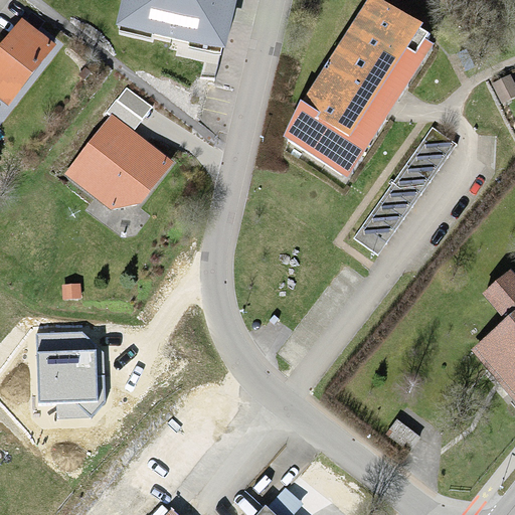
[(229,0),(124,0),(121,19),(221,39),(229,0)]
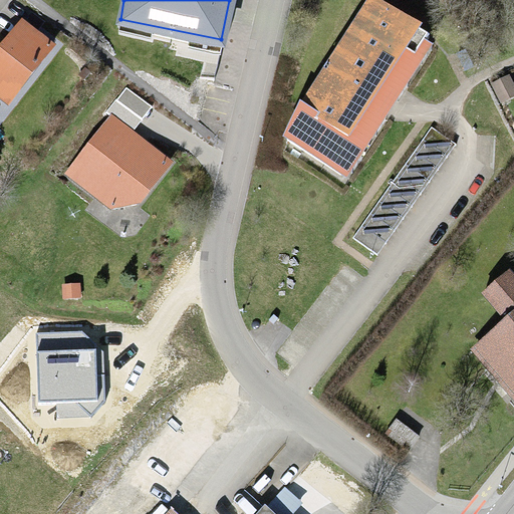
[(370,14),(285,144),(342,181),(428,51),(370,14)]
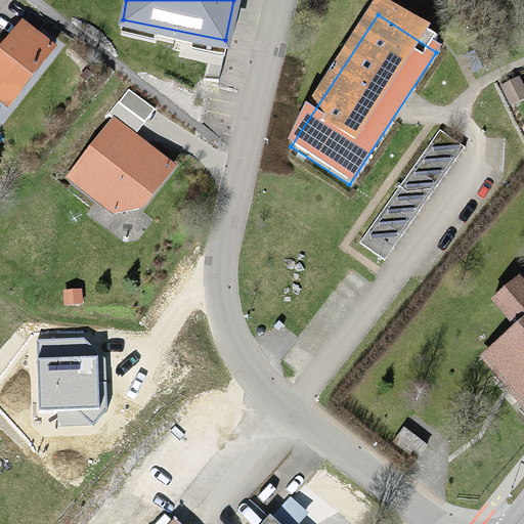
[(22,27),(0,56),(0,103),(15,116),(60,55),(22,27)]
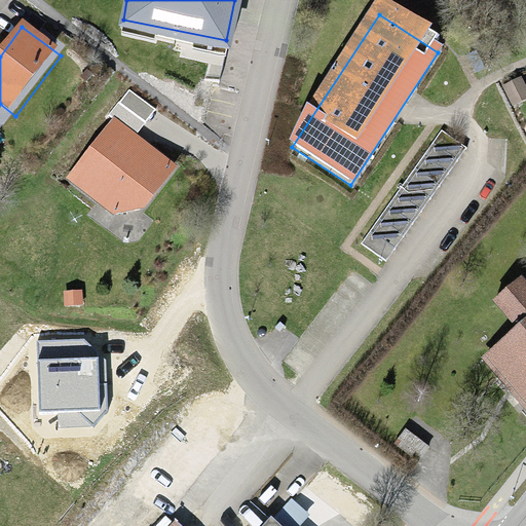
[(157,108),(128,86),(106,115),(112,119),(68,178),(112,212),(143,205),(174,165),(136,136),(157,108)]
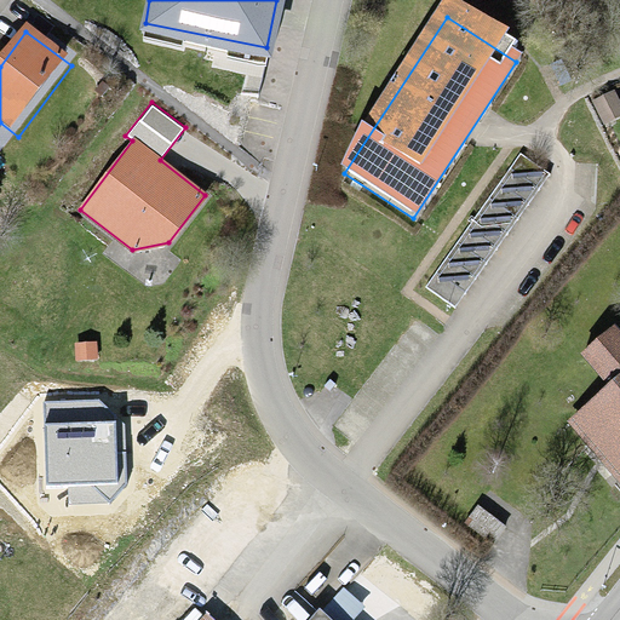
[(547,174),(520,155),(425,287),(453,306),(547,174)]
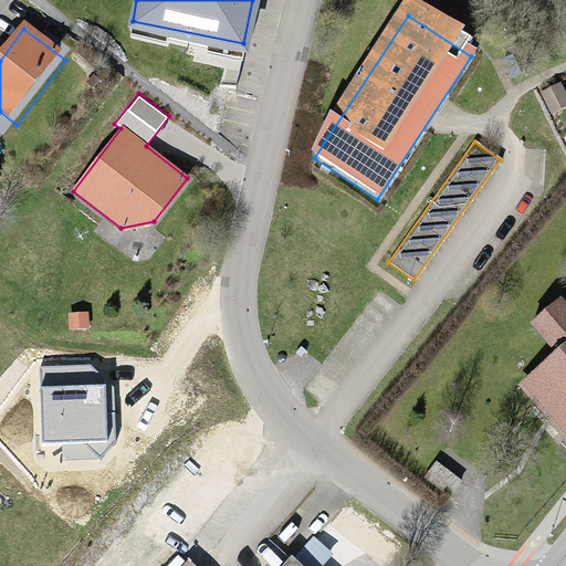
[(559,354),(524,386),(565,431),(565,305),(562,301),(534,326),(559,354)]
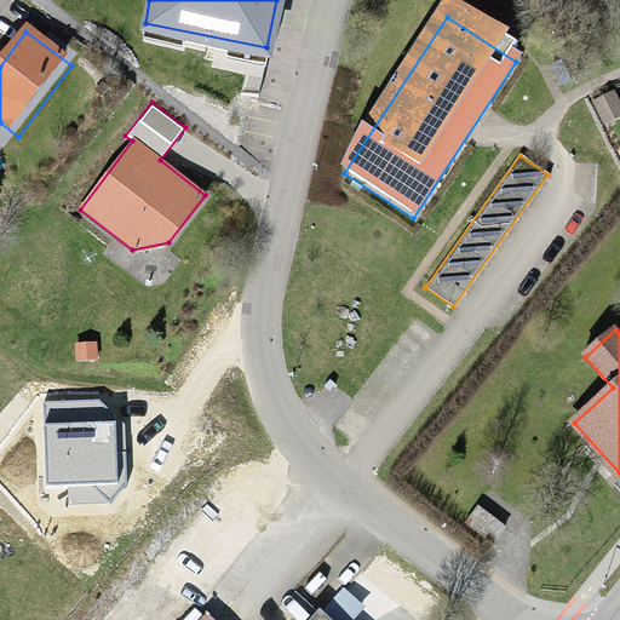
[(44,401),(47,486),(68,484),(69,503),(109,501),(125,483),(122,424),(99,399),(44,401)]
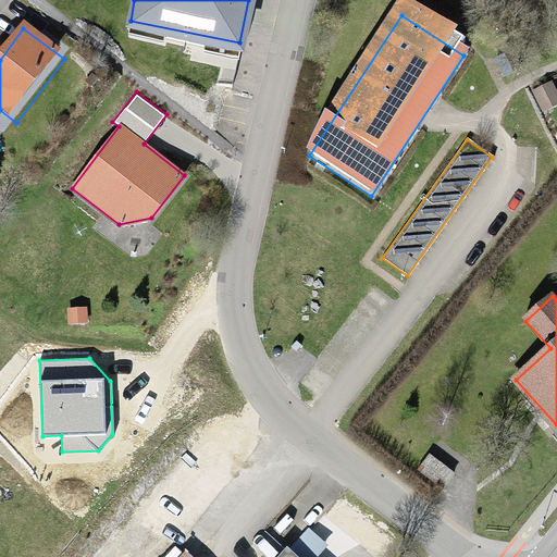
[(452,472),(430,457),(419,471),(441,487),(452,472)]
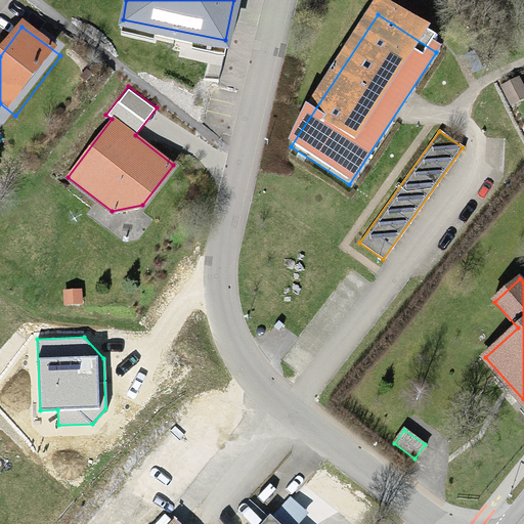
[(260,523),(180,523),(173,517),(167,523),(296,523),(306,513),(291,498),(273,518),(269,514),(260,523)]
